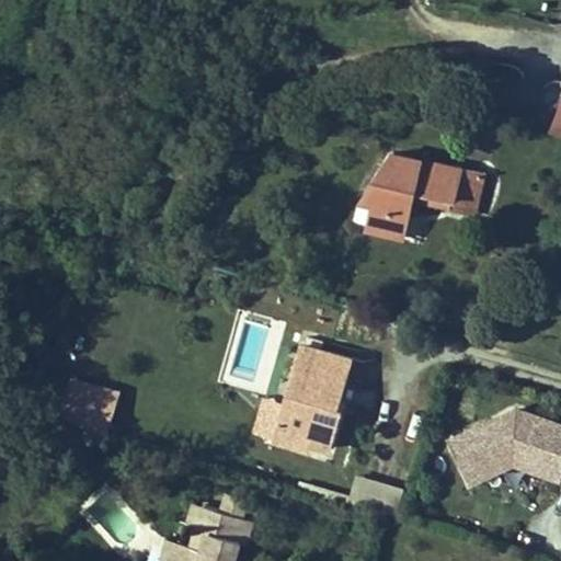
[(560,102),(550,129),(560,133),(560,102)]
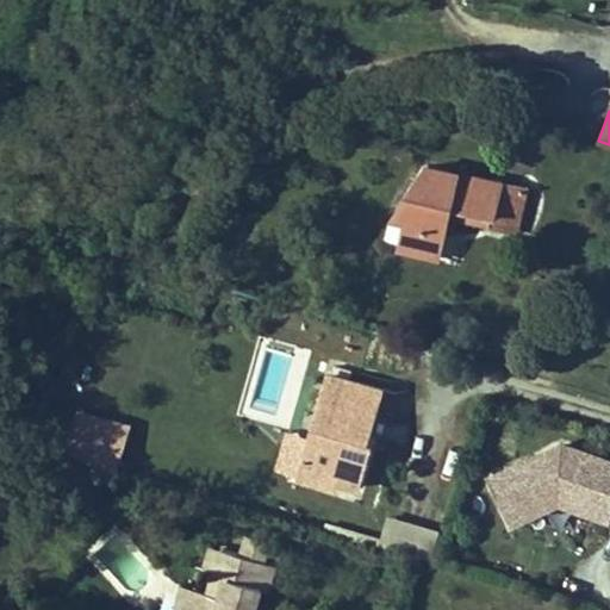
[(444,232),(449,217),(450,207),(491,218),(490,226),(515,232),(526,191),(428,167),(397,216),(405,223),(399,248),(435,257),(441,231),(444,232)]
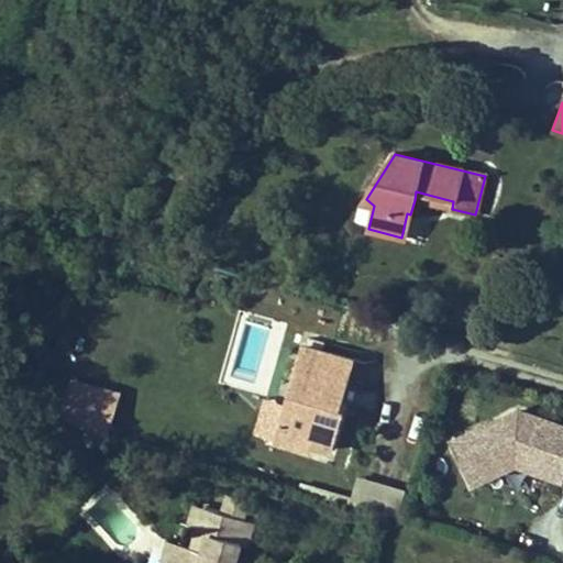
[(453,201),(416,191),(415,200),(452,209),(453,201)]
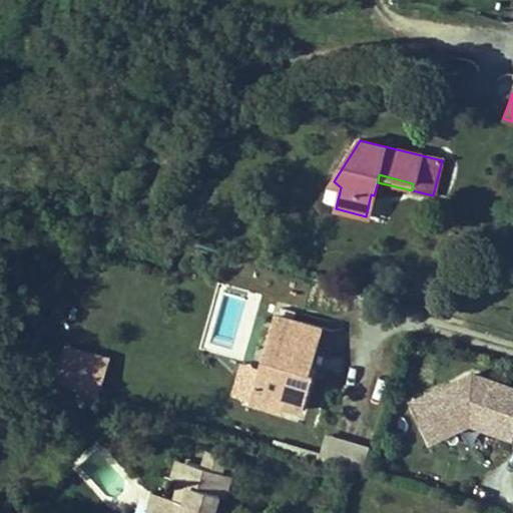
[(313,373),(310,372),(303,370),(305,363),(312,365),(322,328),(277,315),(267,350),(276,353),(271,371),(261,368),(250,403),(280,411),(282,405),(302,411),(313,373)]
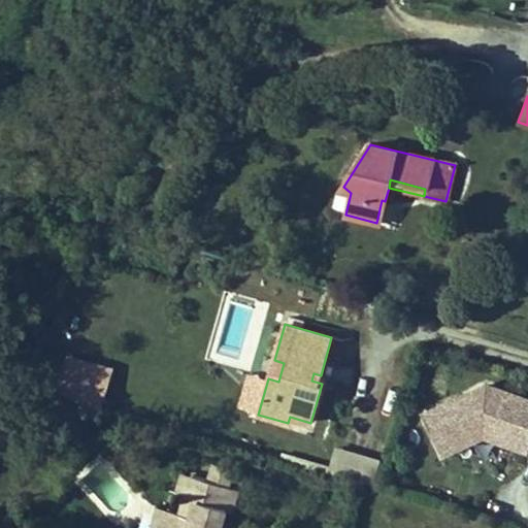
[(63,373),(83,380),(104,386),(109,367),(68,355),(63,373)]
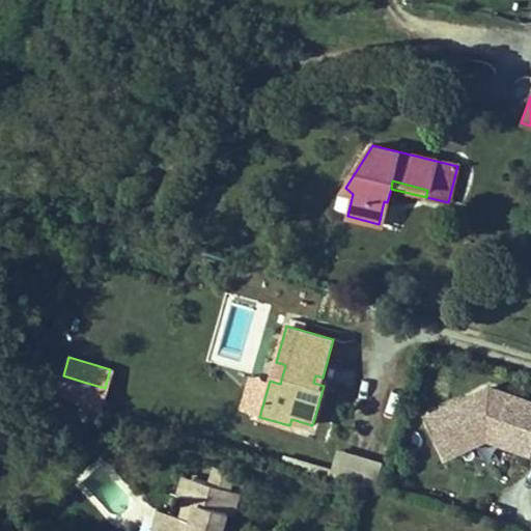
[(280,384),(285,365),(276,362),(270,381),(280,384)]
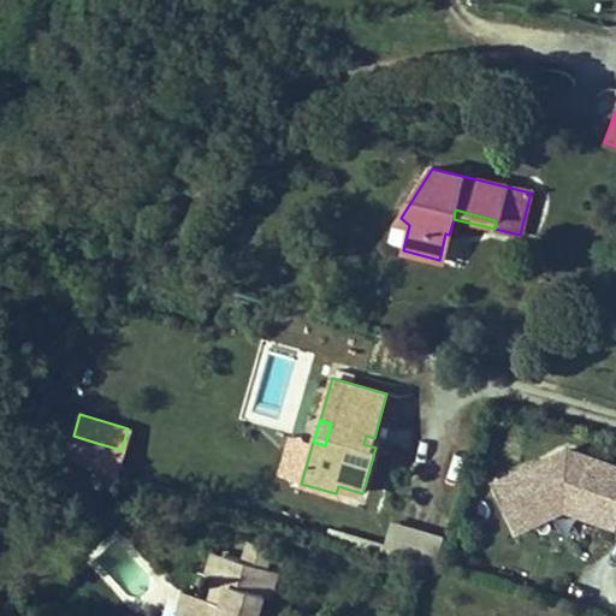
[(366,436),(363,444),(372,446),(374,438),(366,436)]
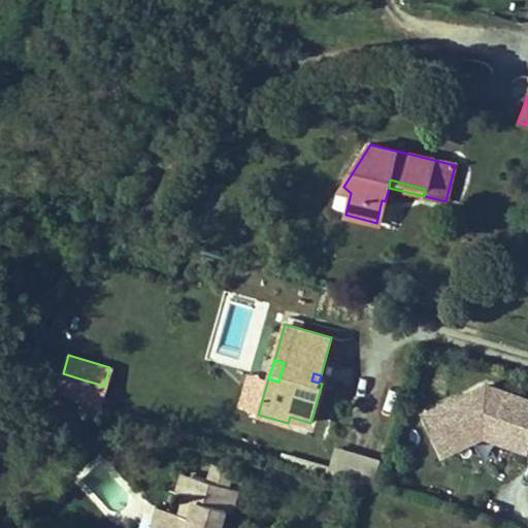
[(76,399),(99,405),(104,386),(83,380),(76,399)]
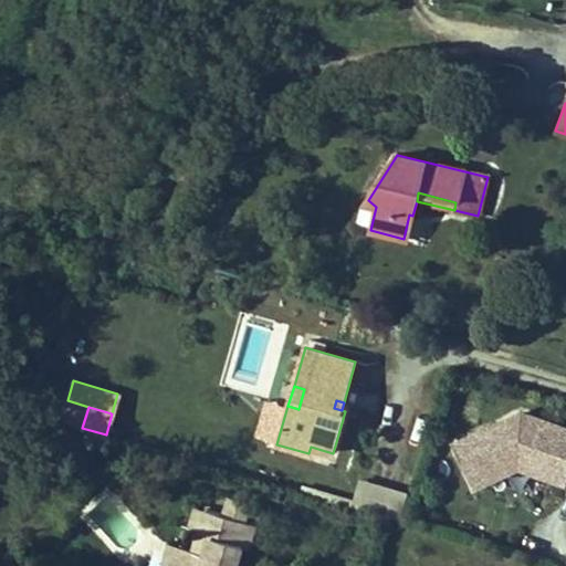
[(520,413),(506,419),(510,426),(531,433),(536,418),(520,413)]
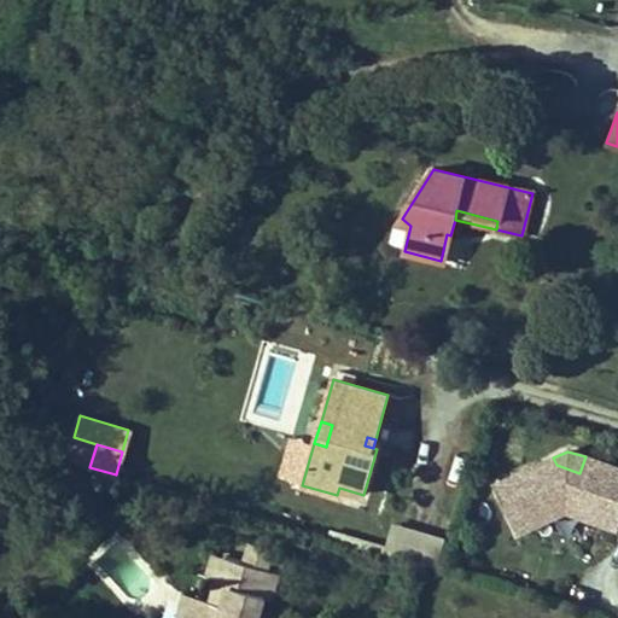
[(557,465),(553,458),(490,482),(511,535),(561,516),(587,523),(594,494),(617,500),(617,465),(586,456),(579,473),(557,465)]
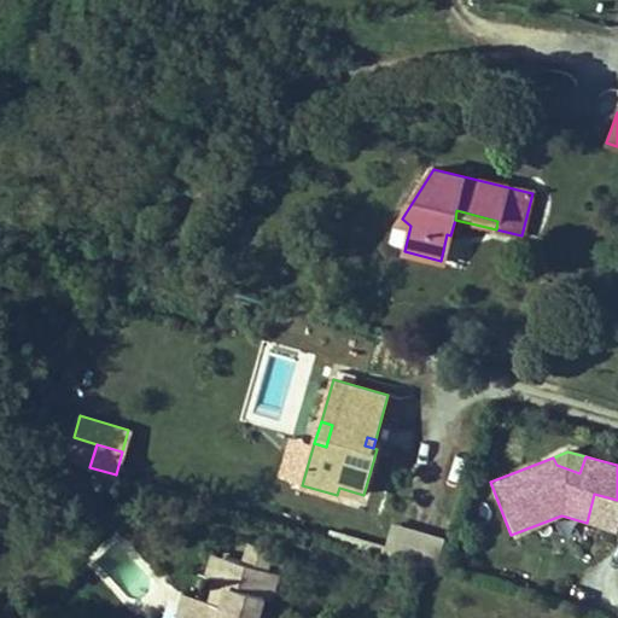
[(83,481),(114,489),(118,476),(116,474),(89,467),(87,466),(83,481)]
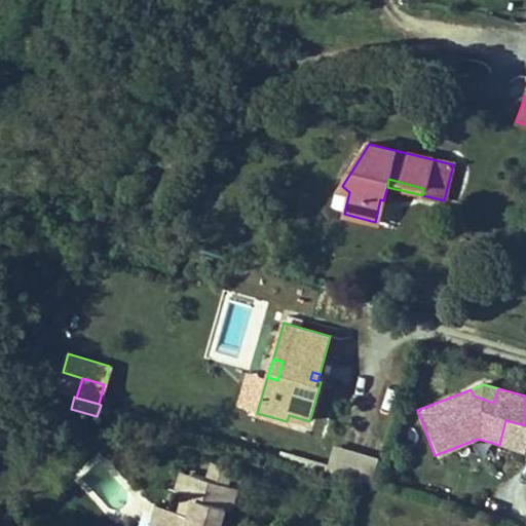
[(525,425),(505,420),(499,445),(525,452),(525,425)]
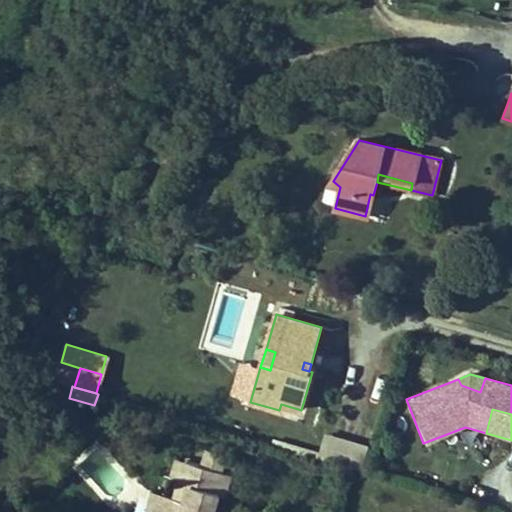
[(325,431),(319,451),(360,463),(366,442),(325,431)]
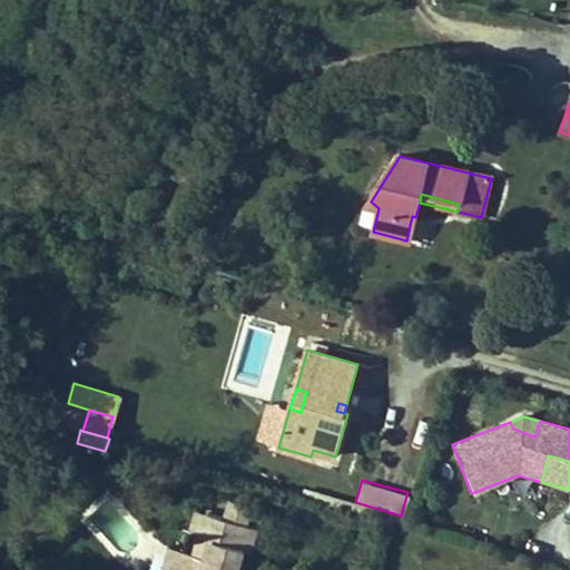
[(237,569),(244,549),(252,550),(257,527),(247,524),(253,505),(229,500),(225,518),(208,512),(202,536),(196,554),(186,552),(180,569),(237,569)]
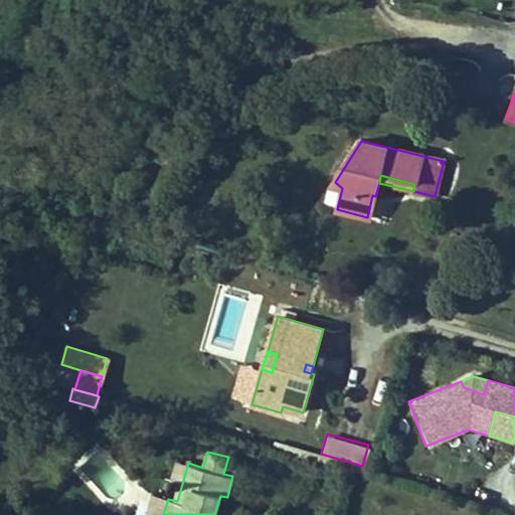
[(170,481),(182,484),(188,463),(177,460),(170,481)]
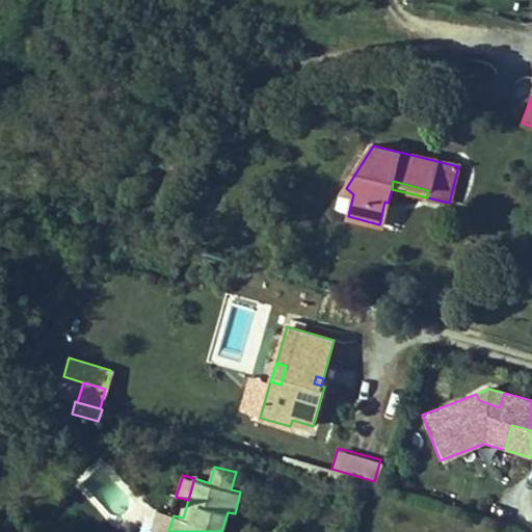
[(152,531),(168,531),(174,515),(159,510),(152,531)]
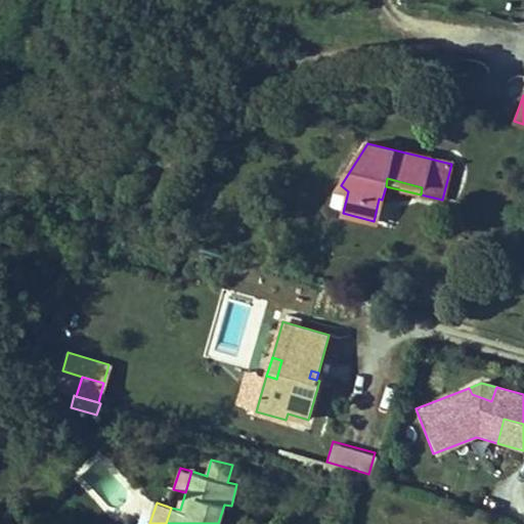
All buildings are outlined.
